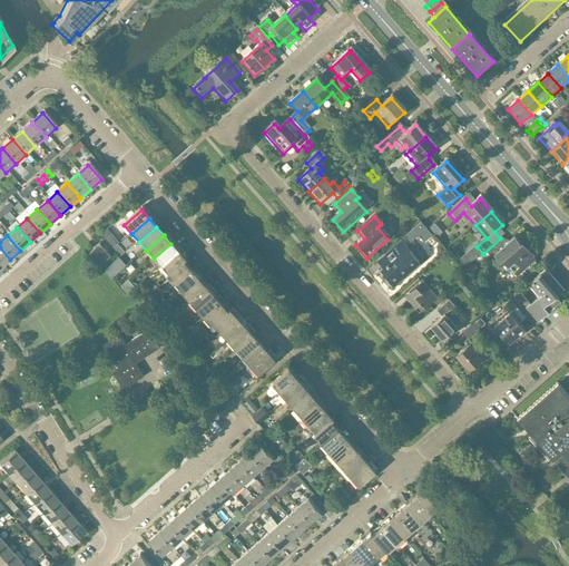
[(530,260),(532,259),(520,245),(519,246),(513,240),(508,244),(504,244),(500,238),(483,254),(490,261),(493,257),(499,264),(501,262),(516,279),(533,263),(530,260)]
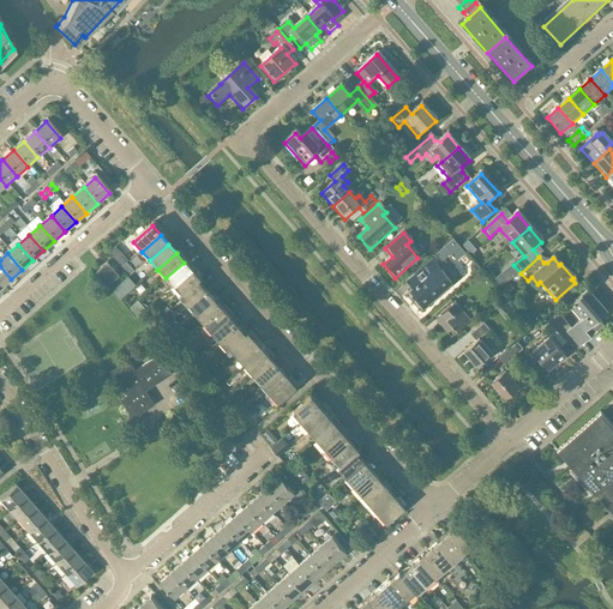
[(173,288),(192,271),(184,263),(166,278),(173,288)]
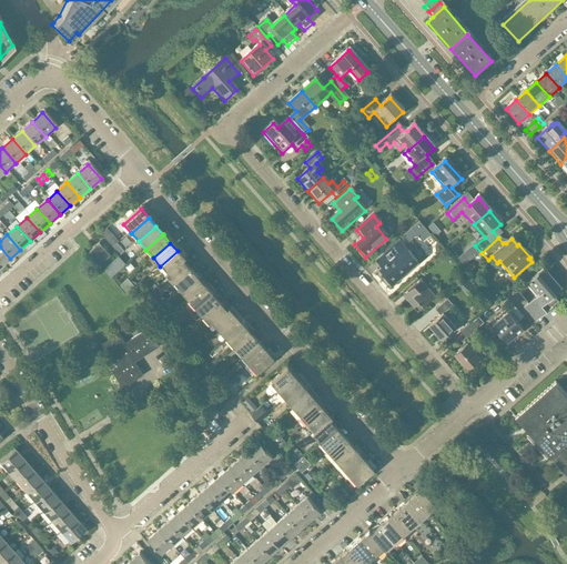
[(392,286),(416,264),(397,243),(383,255),(388,263),(378,272),(392,286)]
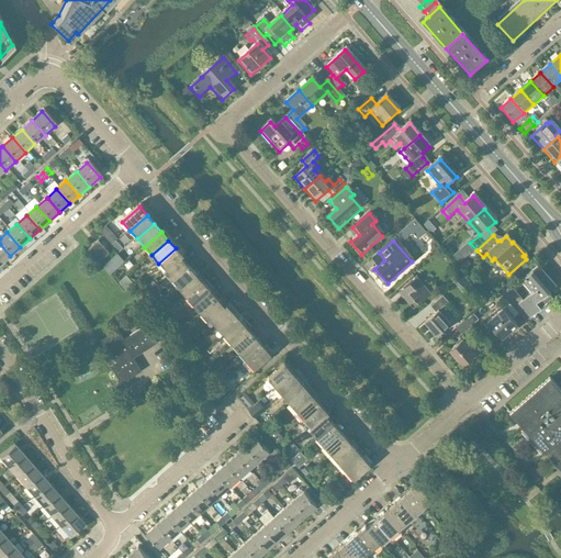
[(10,256),(0,244),(0,265),(10,256)]
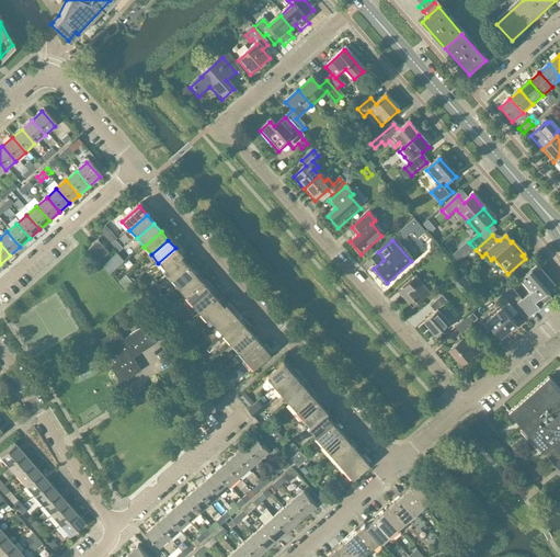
[(107,256),(98,243),(87,252),(96,264),(107,256)]
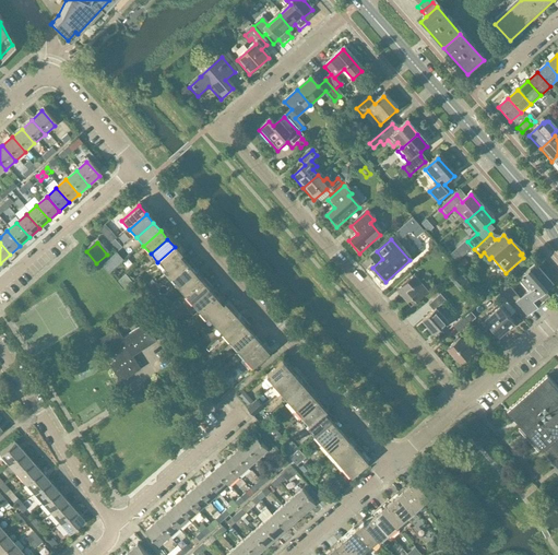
[(163,272),(182,256),(175,247),(157,262),(165,270),(163,272)]
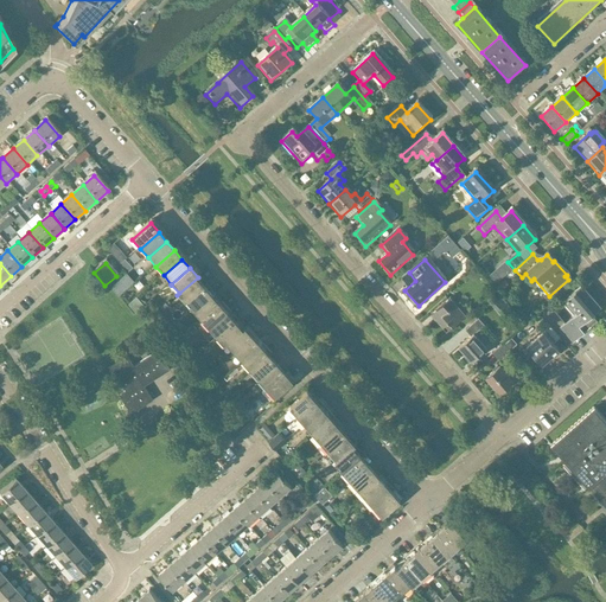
[(185,305),(203,288),(196,280),(198,277),(177,295),(185,305)]
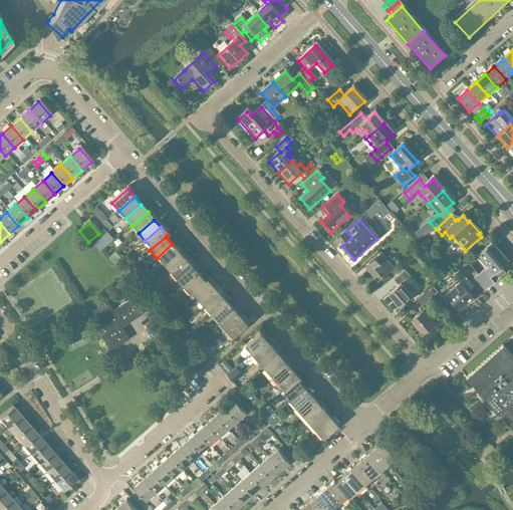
[(427,241),(420,247),(423,249),(429,244),(427,241)]
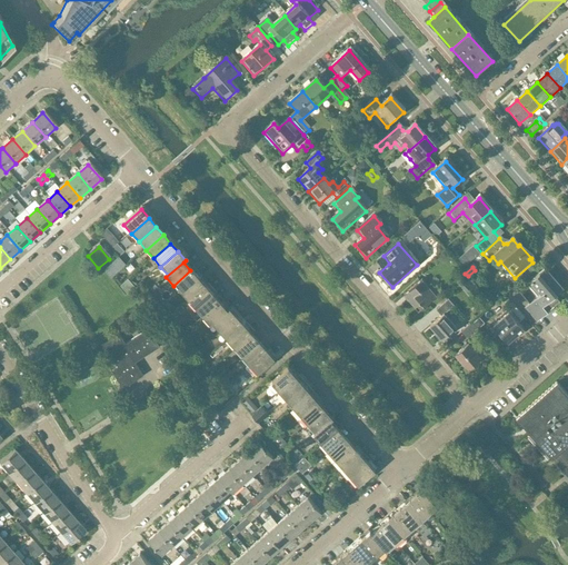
[(181,294),(198,279),(190,270),(173,286),(181,294)]
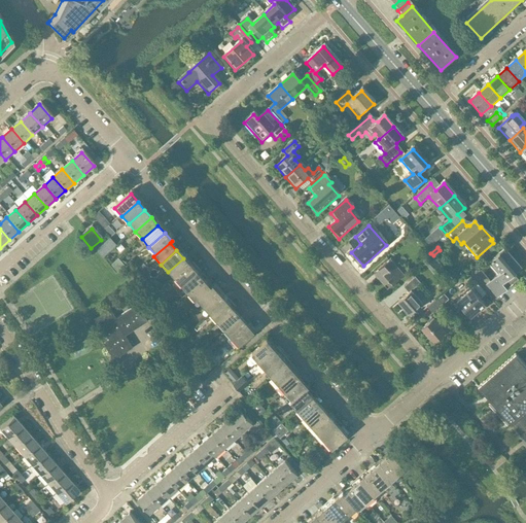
[(520,270),(505,253),(500,257),(498,255),(491,263),(487,267),(497,278),(501,275),(504,278),(510,273),(513,277),(520,270)]
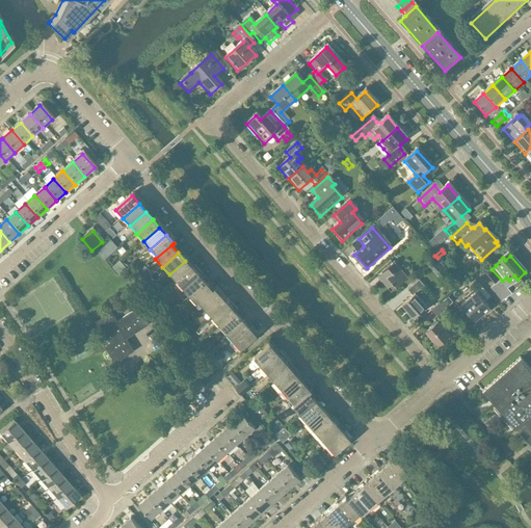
[(176,283),(192,268),(185,261),(169,274),(176,283)]
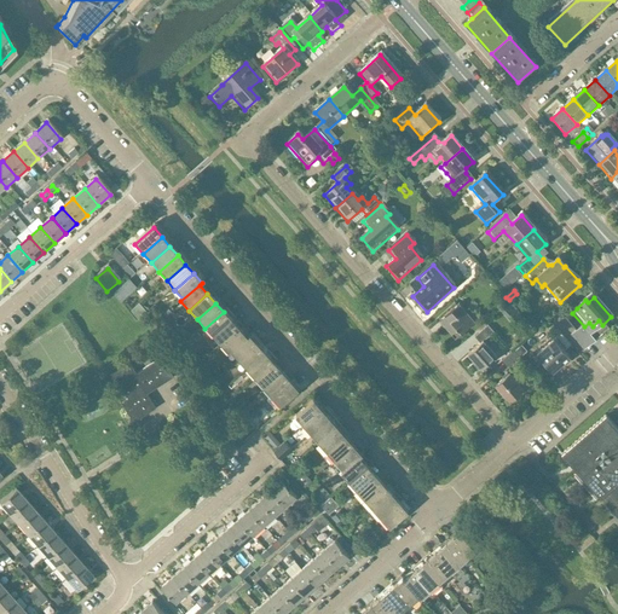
[(474,325),(457,307),(438,325),(454,343),(474,325)]
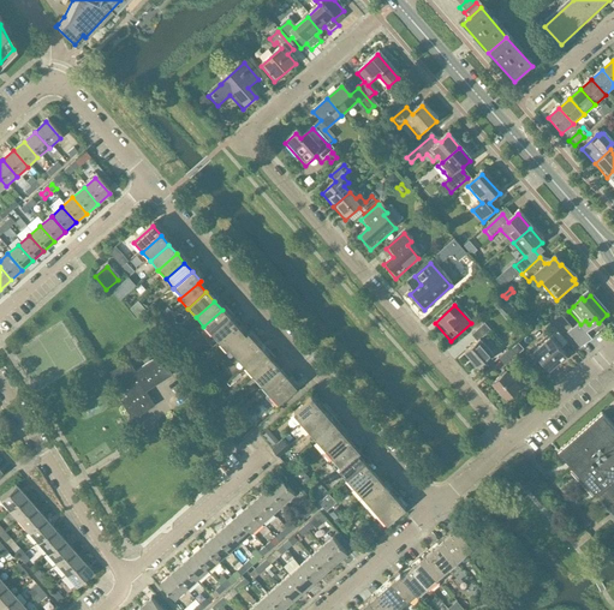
[(212,335),(230,320),(222,310),(203,327),(212,335)]
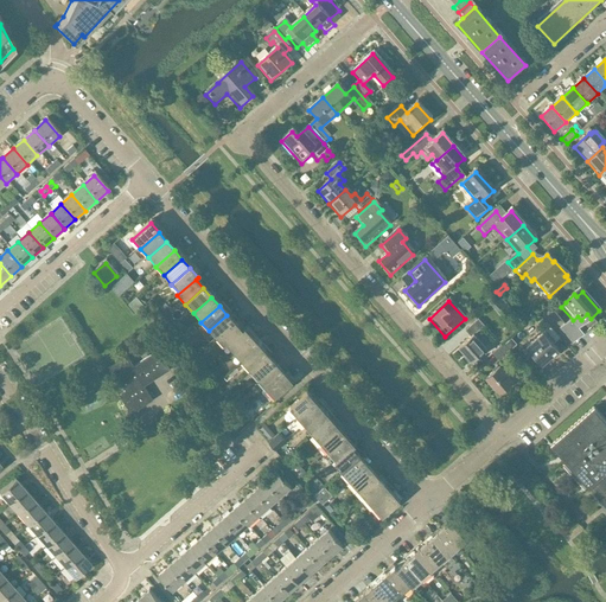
[(552,306),(546,312),(549,316),(556,311),(552,306)]
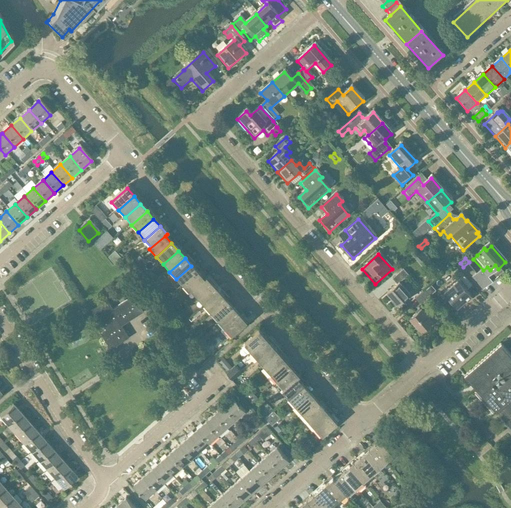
[(482,292),(503,274),(498,269),(495,265),(490,270),(487,267),(483,270),(471,280),(482,292)]
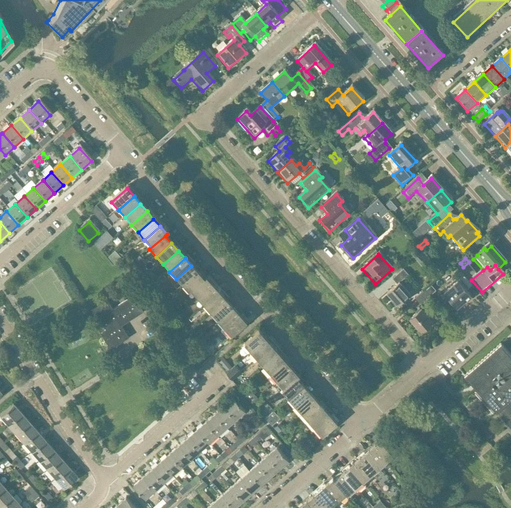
[(182,287),(198,273),(191,266),(176,279),(182,287)]
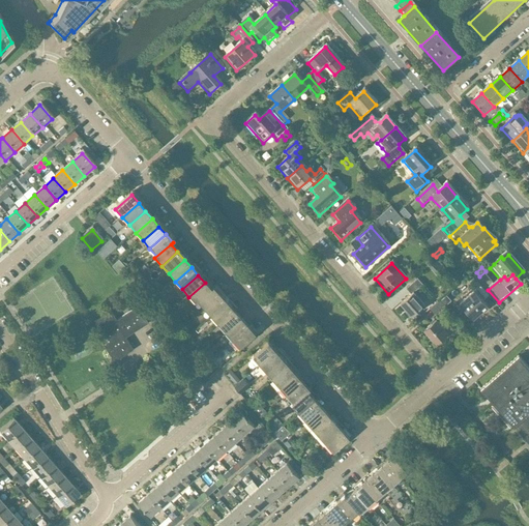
[(423,308),(413,295),(421,288),(416,282),(405,292),(410,297),(400,307),(411,319),(414,316),(415,317),(416,316),(416,315),(423,308)]
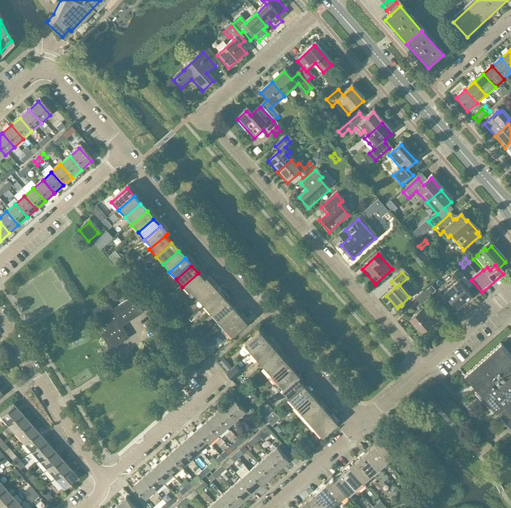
[(189,295),(191,293),(207,279),(206,279),(204,280),(198,273),(182,287),(189,295)]
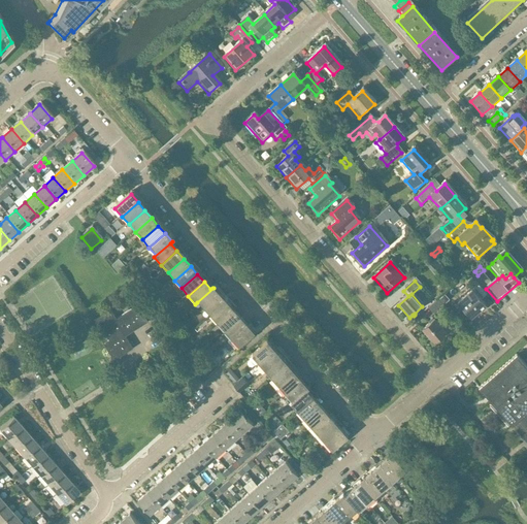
[(480,303),(486,298),(473,285),(468,290),(471,293),(457,305),(470,321),(485,308),(480,303)]
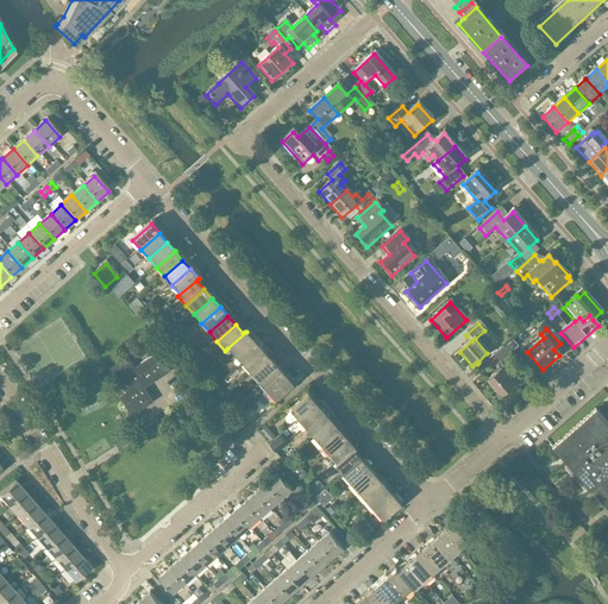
[(234,357),(254,340),(246,332),(227,348),(234,357)]
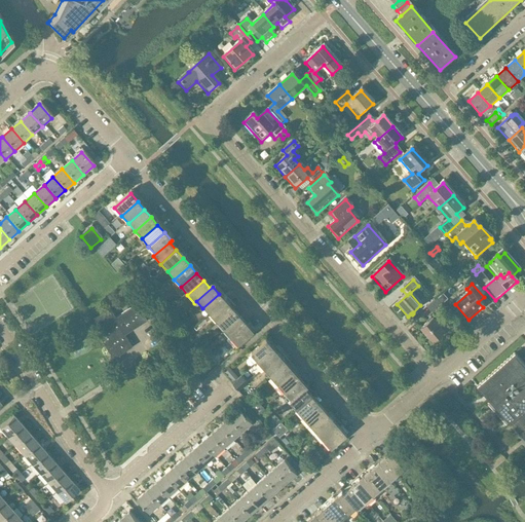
[(210,317),(226,302),(219,294),(202,308),(210,317)]
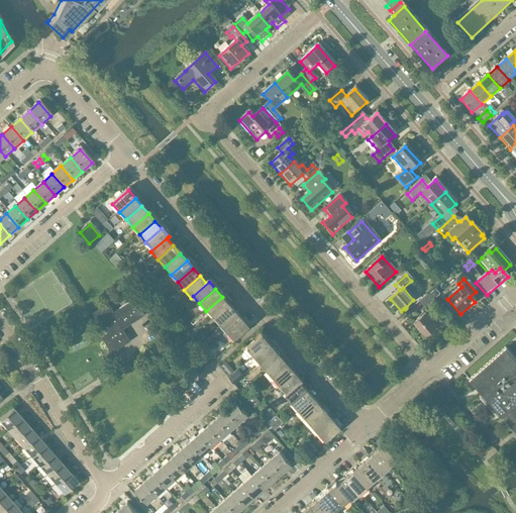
[(422,310),(432,302),(428,296),(418,305),(422,310)]
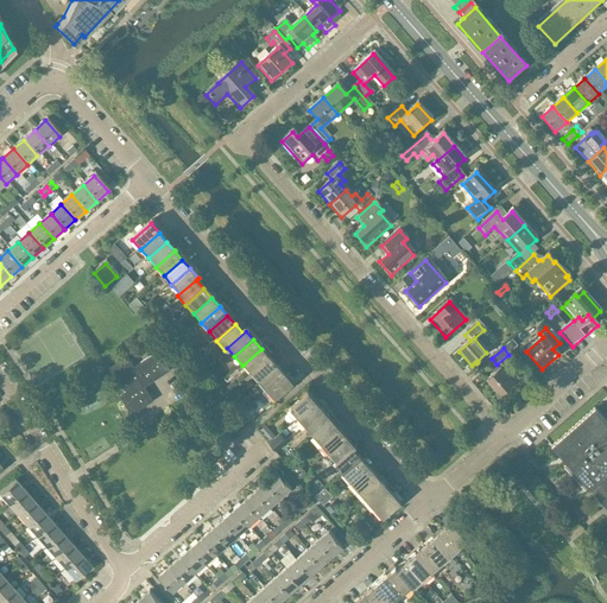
[(251,374),(269,357),(261,349),(242,366),(251,374)]
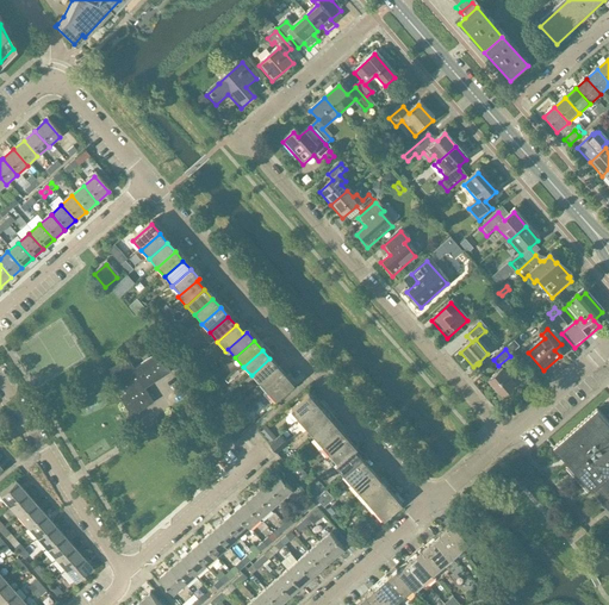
[(145,391),(157,382),(155,379),(157,376),(167,372),(167,370),(157,356),(134,372),(126,361),(107,373),(116,387),(118,386),(125,397),(122,399),(118,400),(128,416),(126,416),(130,420),(137,416),(137,415),(149,407),(153,406),(143,392),(145,391)]
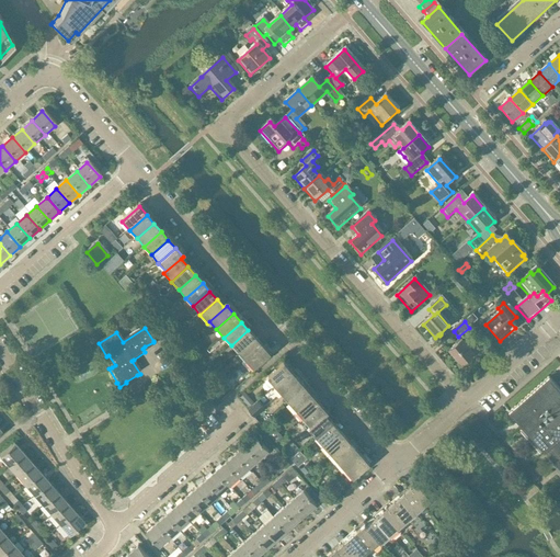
[(238,354),(255,339),(248,330),(231,345),(238,354)]
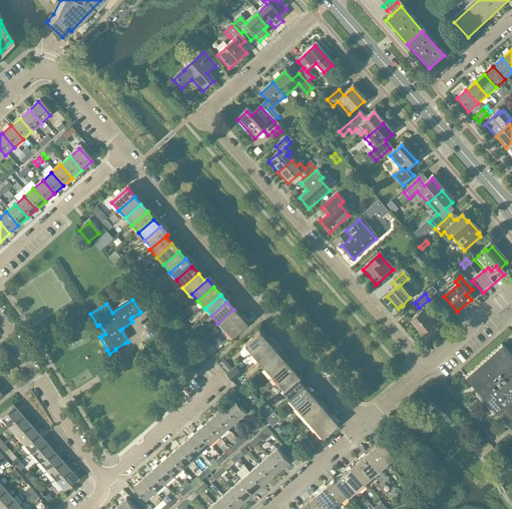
[(224,331),(239,317),(233,310),(217,324),(224,331)]
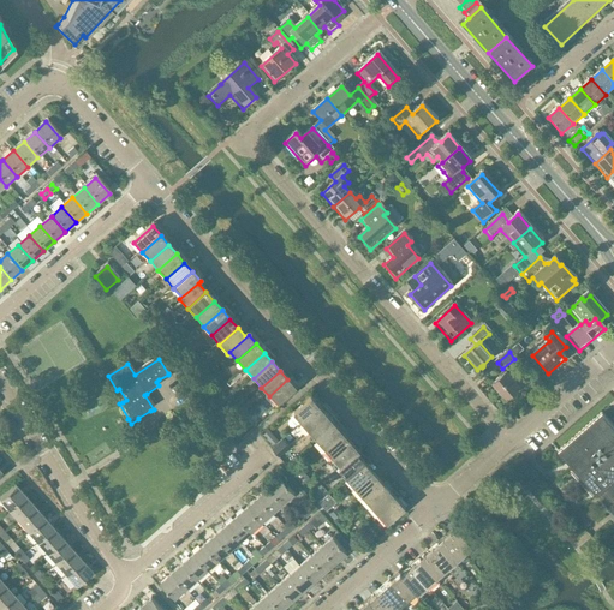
[(518,390),(505,375),(492,387),(505,402),(518,390)]
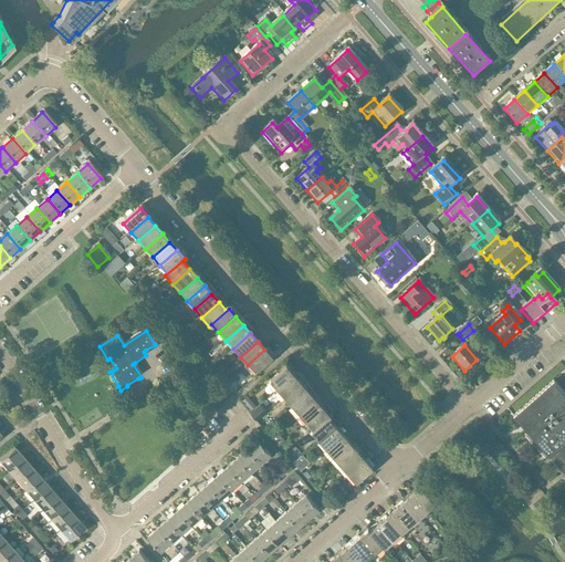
[(255,374),(272,358),(264,350),(248,365),(255,374)]
